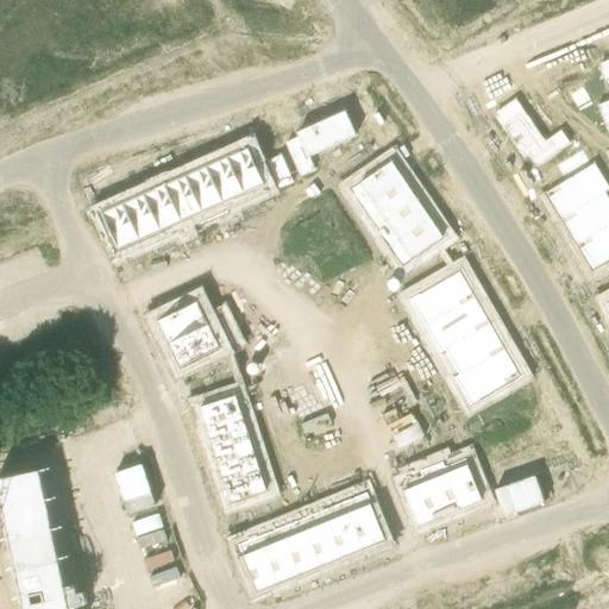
[(608,58),(596,66),(608,96),(608,58)]
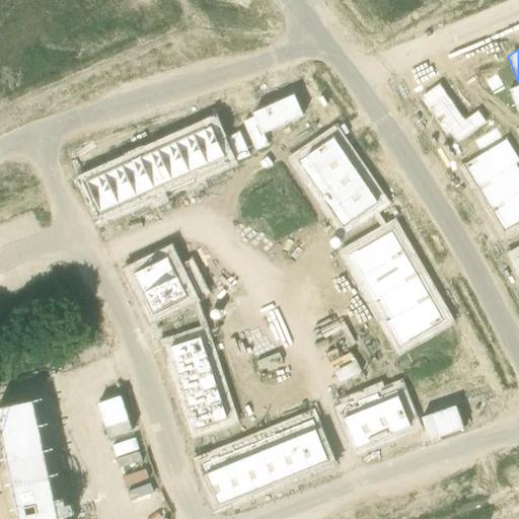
[(440,83),(419,97),(447,137),(467,123),(440,83)]
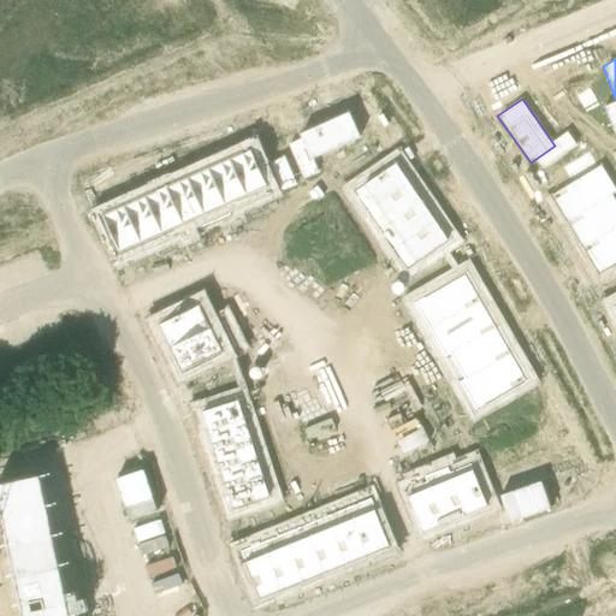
[(615,101),(603,107),(614,134),(615,136),(615,101)]
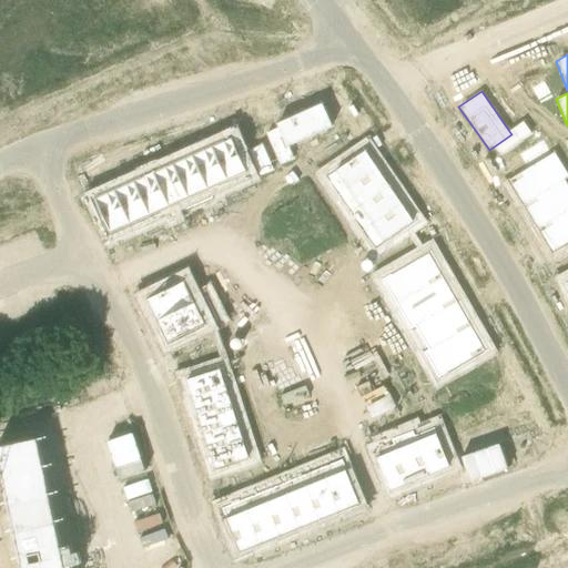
[(323,103),(275,124),(286,149),(334,128),(323,103)]
